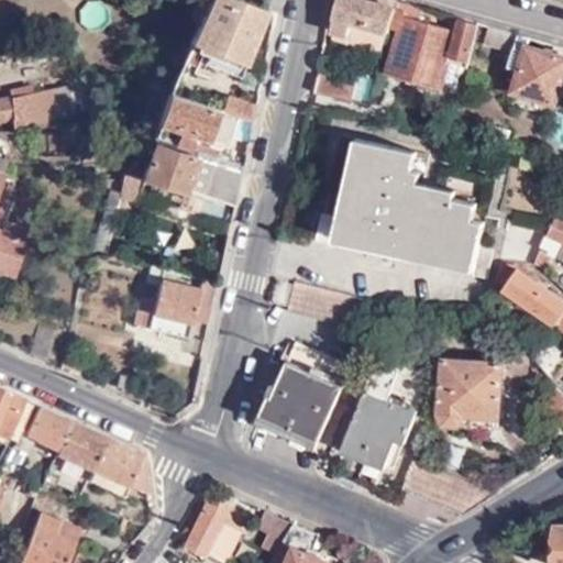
[(107,21),(103,0),(88,0),(81,1),(85,23),(107,21)]
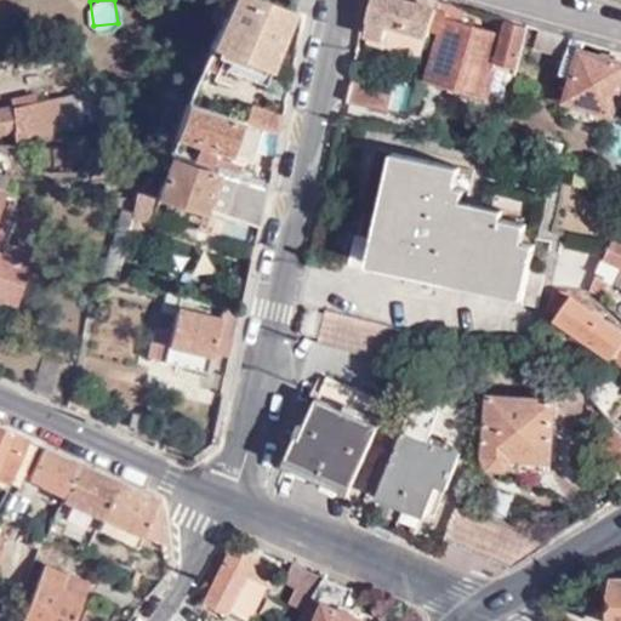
[(273,70),(295,12),(291,10),(265,0),(234,0),(214,47),(231,55),(273,70)]
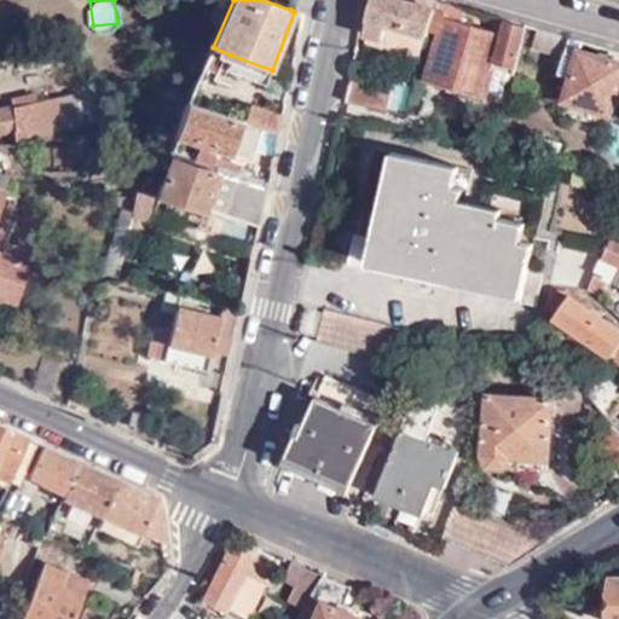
[(427,35),(429,30),(435,9),(404,0),(371,0),(366,18),(368,19),(365,28),(369,36),(379,39),(385,35),(387,24),(427,35)]
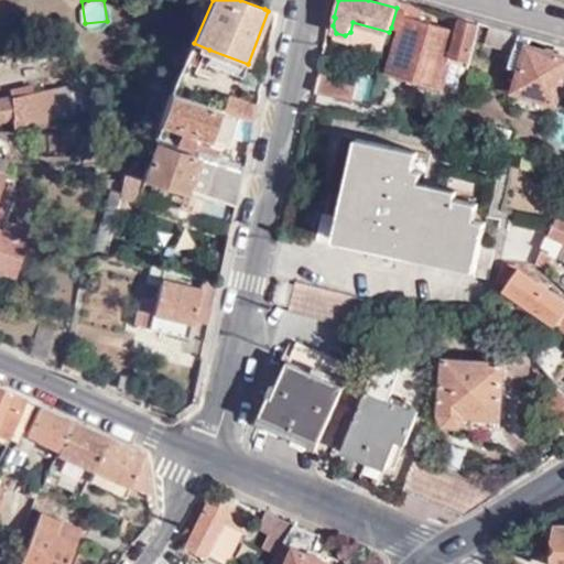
[(397,0),(397,8),(416,14),(419,6),(400,0),(397,0)]
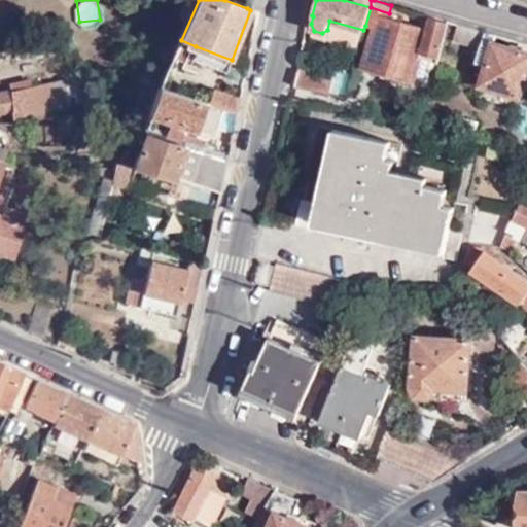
[(438,58),(446,31),(448,21),(430,16),(428,23),(424,21),(422,27),(388,16),(389,13),(371,7),(365,26),(376,29),(364,71),(413,83),(422,53),(438,58)]
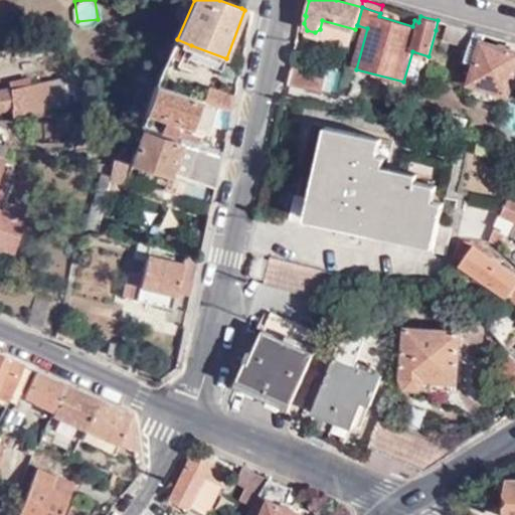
[(350,48),(355,29),(322,20),(320,29),(315,32),(307,30),(306,36),(350,48)]
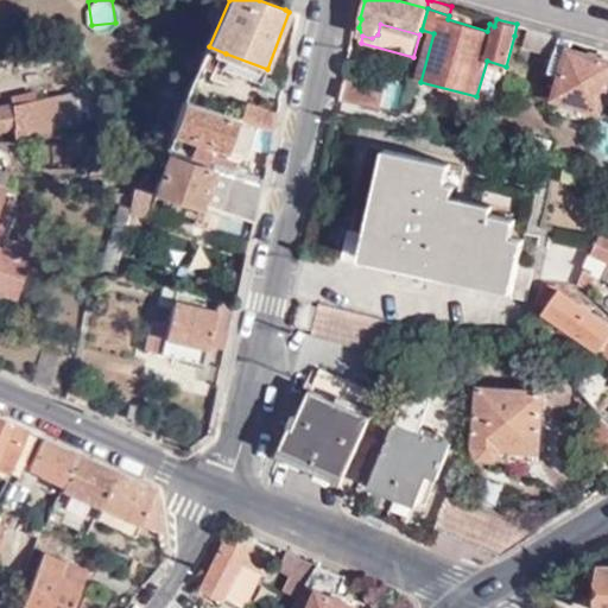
[(553,57),(559,37),(556,36),(530,29),(524,49),(553,57)]
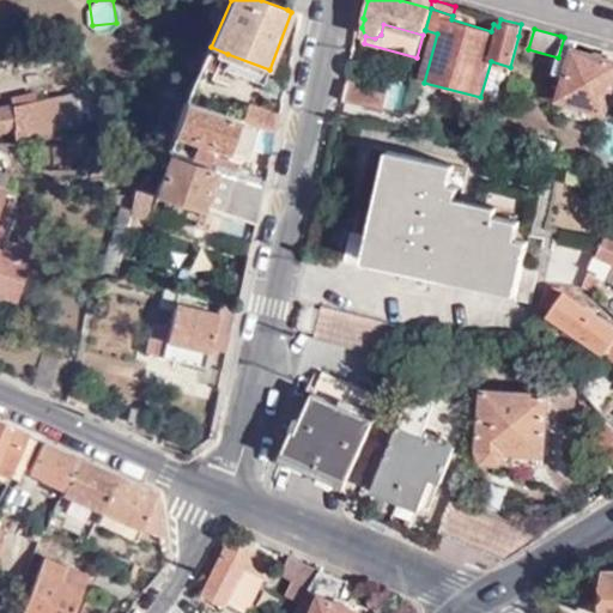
[(612,84),(612,49),(607,49),(605,48),(604,53),(594,50),(593,55),(575,50),(577,41),(564,37),(558,58),(554,71),(568,74),(562,98),(606,110),(612,84)]
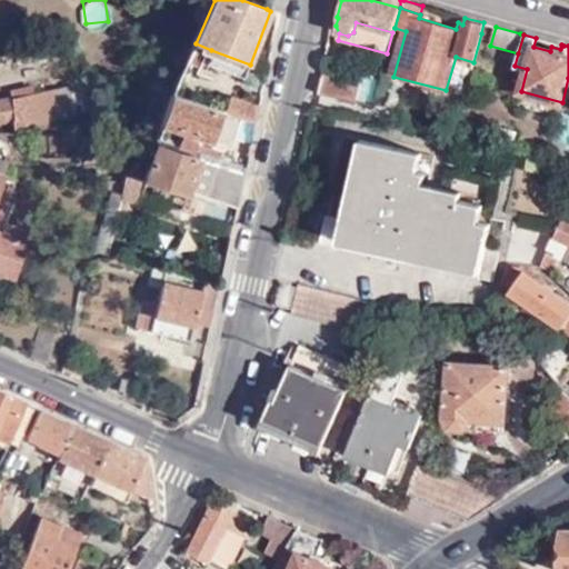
[(243,82),(250,65),(211,50),(207,66),(243,82)]
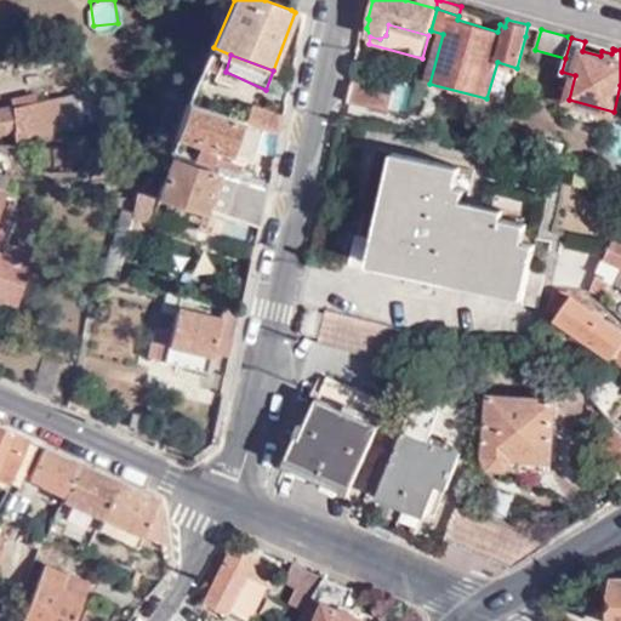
[(347,102),(389,110),(393,92),(349,83),(347,102)]
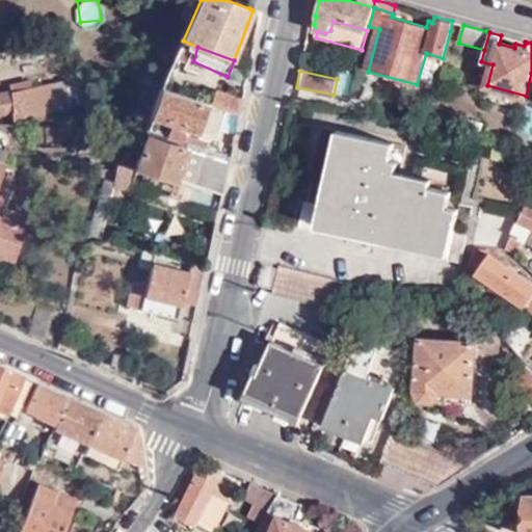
[(0,118),(19,116),(33,113),(35,126),(80,117),(73,81),(0,91),(0,118)]
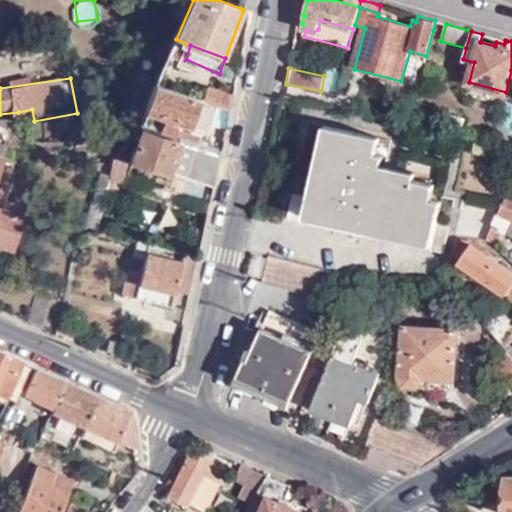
[(207,85),(203,100),(225,107),(229,93),(229,92),(207,85)]
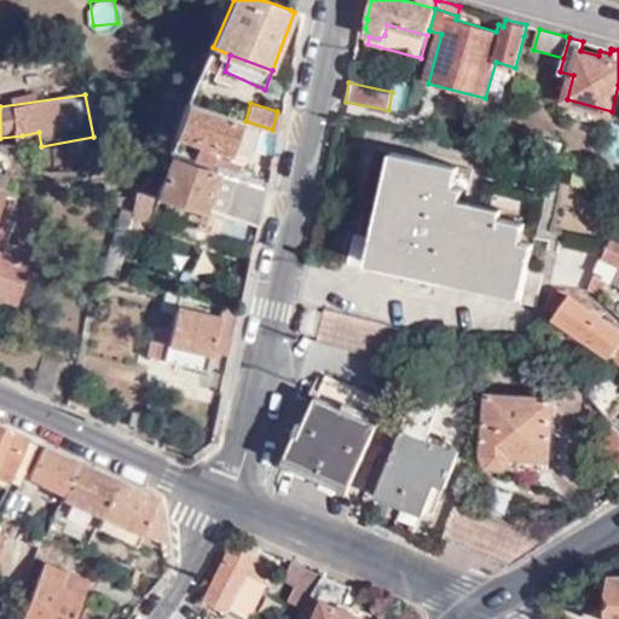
[(235,155),(238,144),(231,142),(237,120),(186,104),(168,151),(207,163),(212,148),(235,155)]
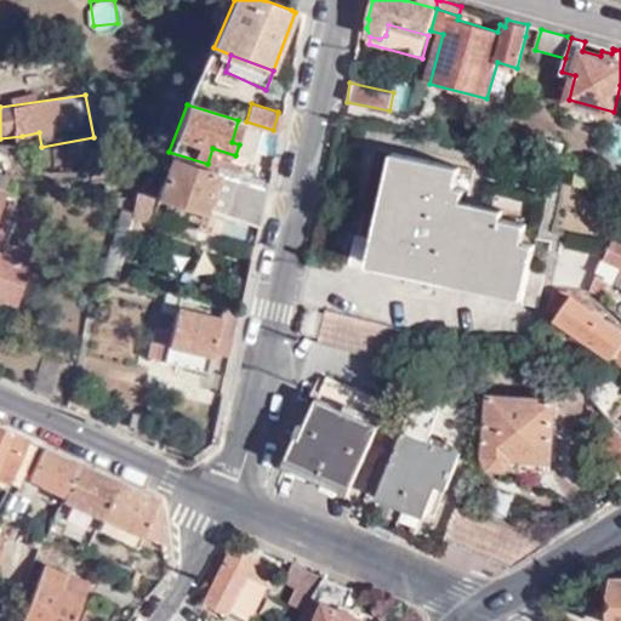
[(278,113),(273,130),(279,132),(283,114),(278,113)]
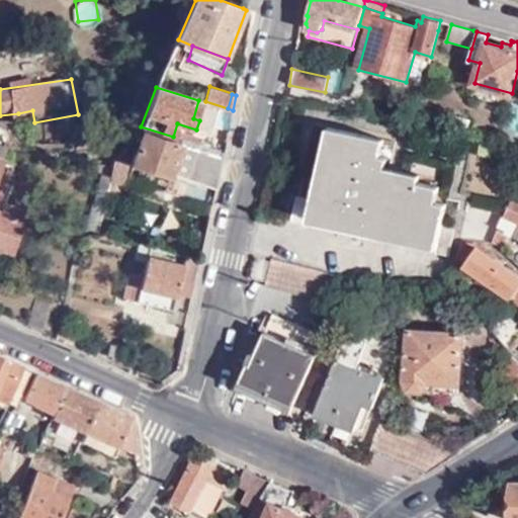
[(199,120),(205,102),(198,100),(193,118),(199,120)]
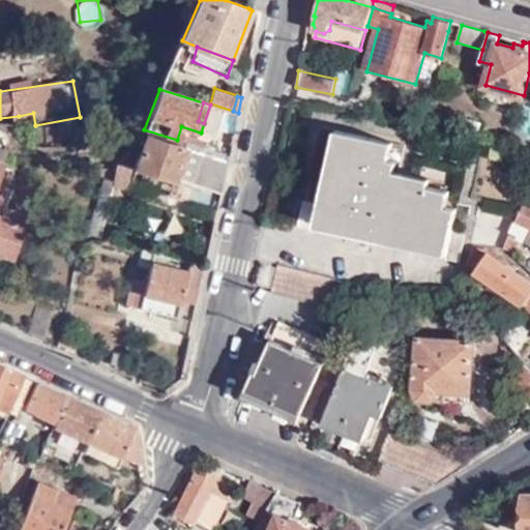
[(33,113),(19,116),(21,128),(35,128),(35,125),(33,113)]
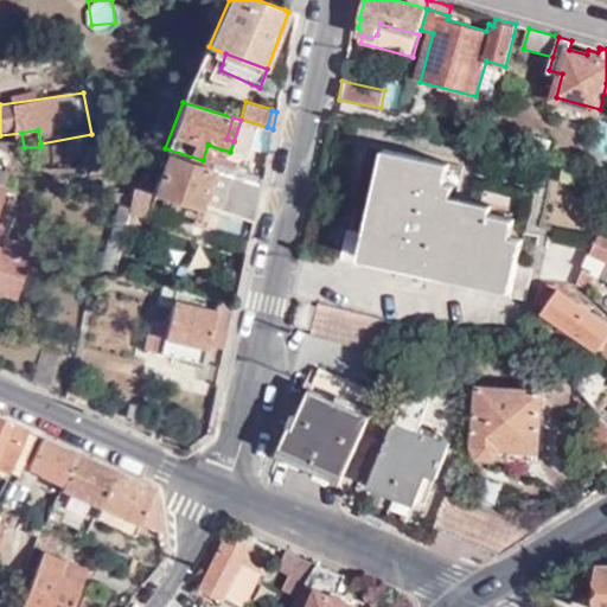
[(203,197),(215,164),(203,160),(165,148),(135,187),(196,208),(206,206),(209,198),(203,197)]
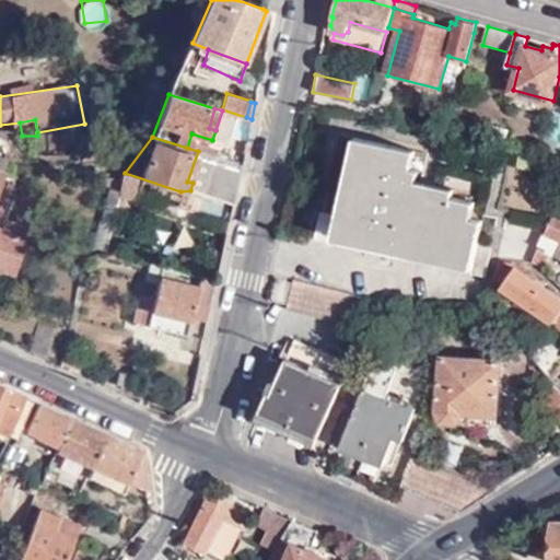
[(475,198),(454,194),(407,185),(410,165),(413,148),(364,139),(348,216),(321,211),(314,241),(488,276),(492,246),(477,243),(483,218),(470,214),(475,198)]
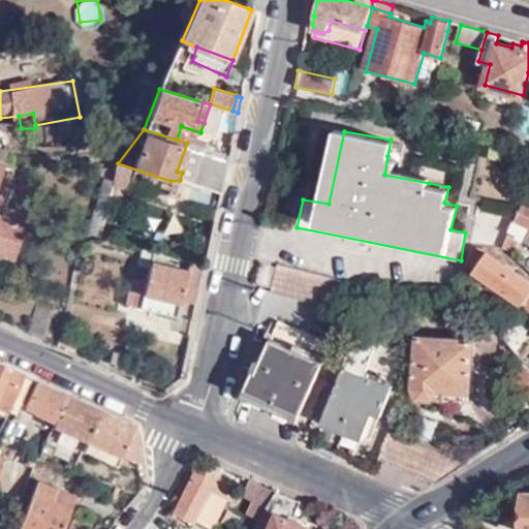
[(204,147),(207,138),(185,132),(182,141),(187,143),(204,147)]
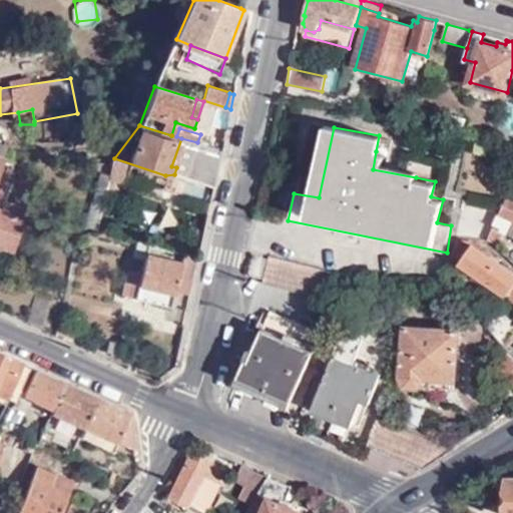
[(0,250),(10,254),(21,224),(0,216),(0,163),(0,156),(2,151),(0,145),(0,144),(0,250)]
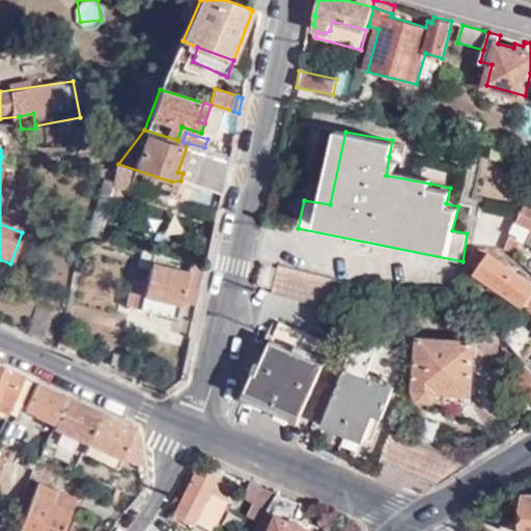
[(201,151),(192,183),(222,191),(228,161),(201,151)]
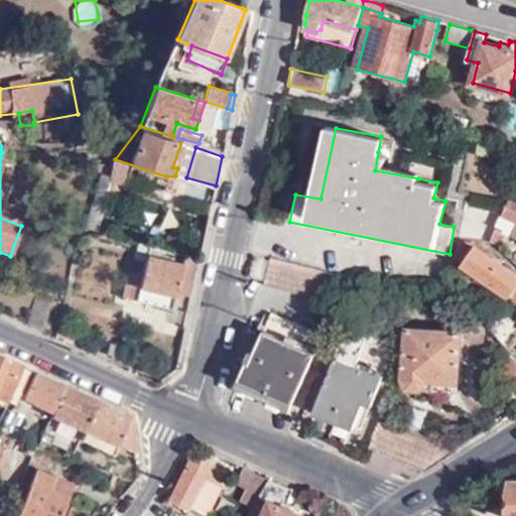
[(375,170),(418,178),(419,169),(385,162),(387,154),(378,152),(375,170)]
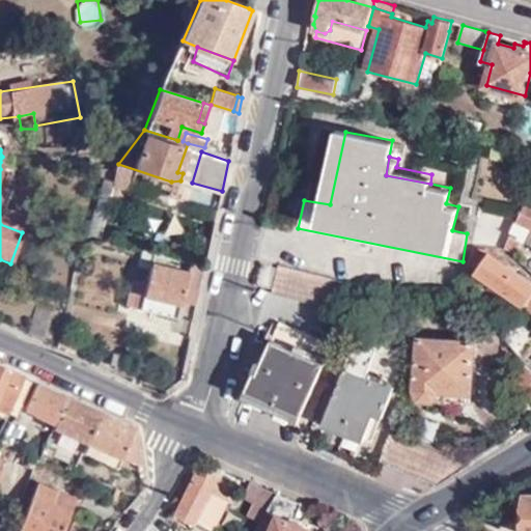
[(101,235),(115,176),(106,175),(90,232),(101,235)]
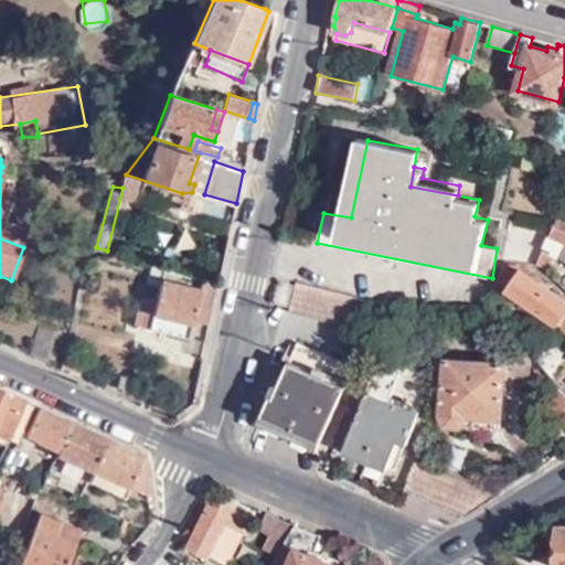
[(564,217),(561,216),(536,264),(542,264),(548,265),(554,254),(564,258),(564,217)]
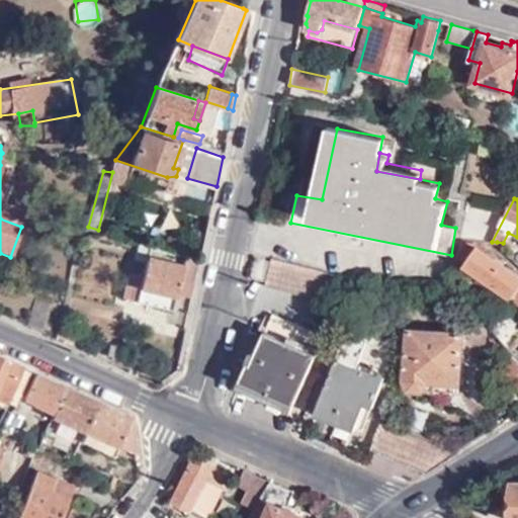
[(470,205),(465,235),(490,239),(495,209),(470,205)]
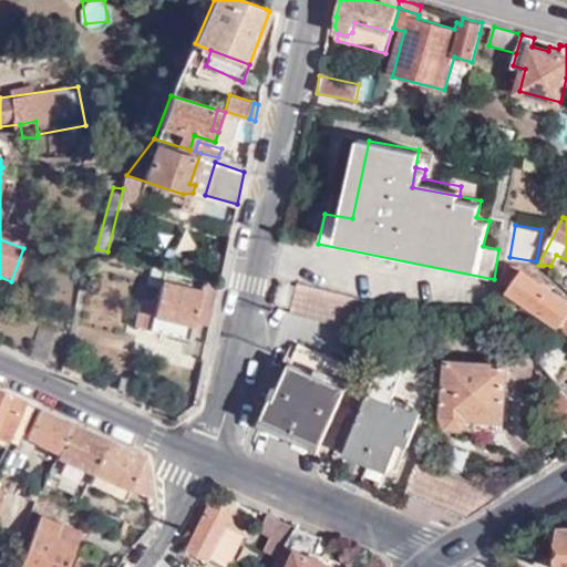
[(205,279),(151,265),(146,284),(160,287),(156,301),(143,298),(136,327),(150,330),(154,313),(193,323),(197,308),(205,279)]
